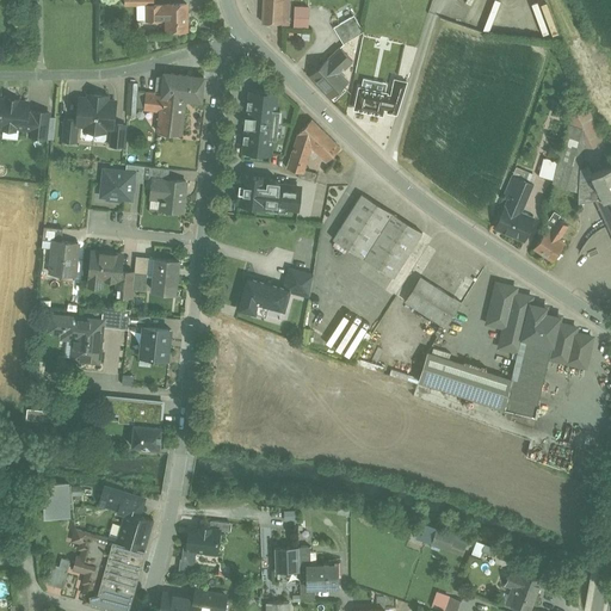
[(283,0),(263,0),(263,23),(283,24),(283,0)]
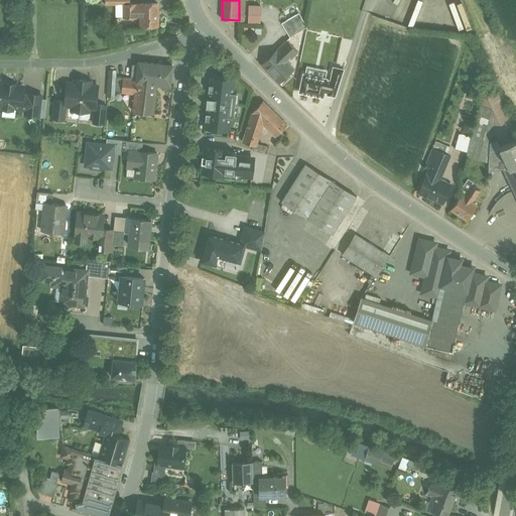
[(158,3),(141,3),(141,4),(124,4),(125,17),(136,16),(137,15),(141,15),(141,25),(158,25),(158,3)]
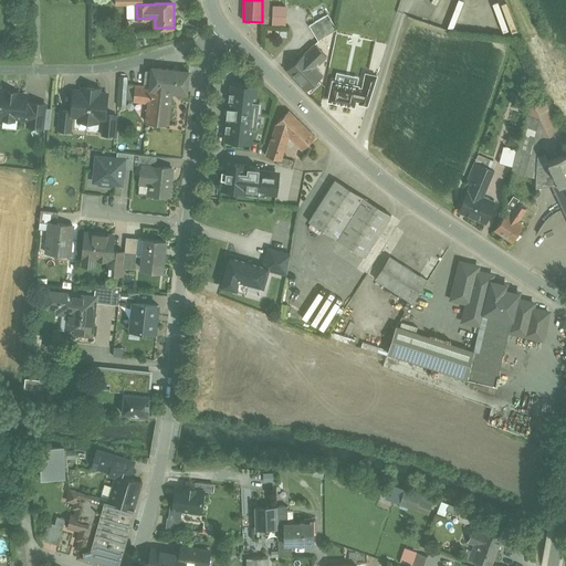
[(328,14),(310,24),(320,41),(337,30),(328,14)]
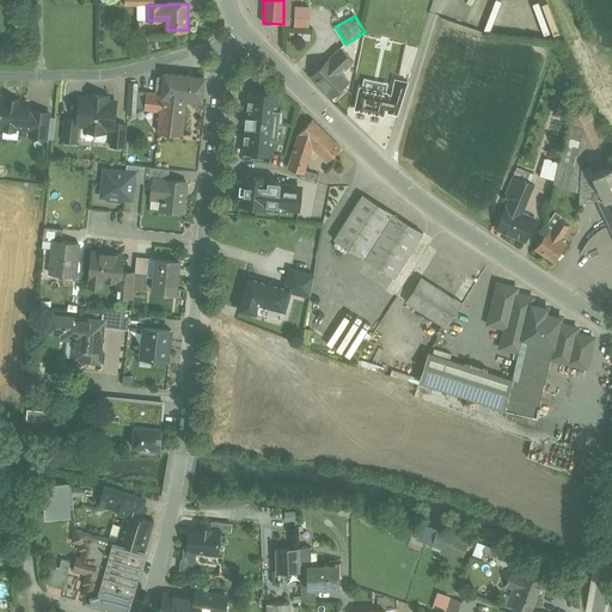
[(397,46),(375,41),(372,56),(393,61),(397,46)]
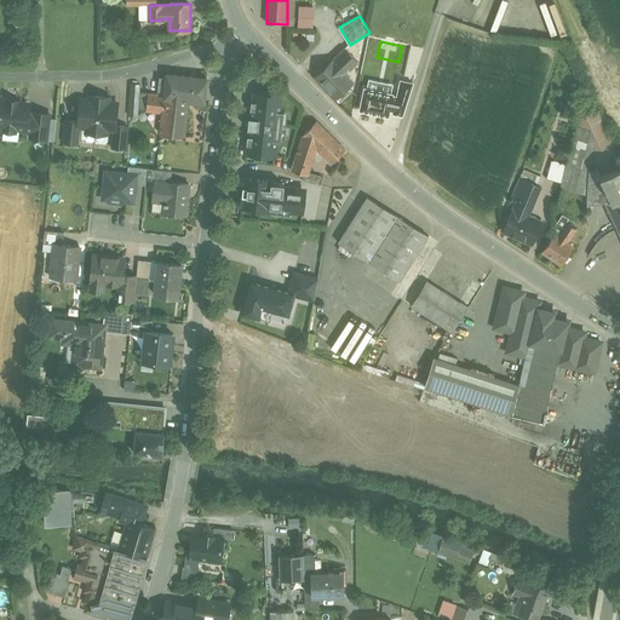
[(346,50),(316,78),(339,102),(351,91),(349,89),(354,82),(344,73),(349,68),(350,70),(359,63),(346,50)]
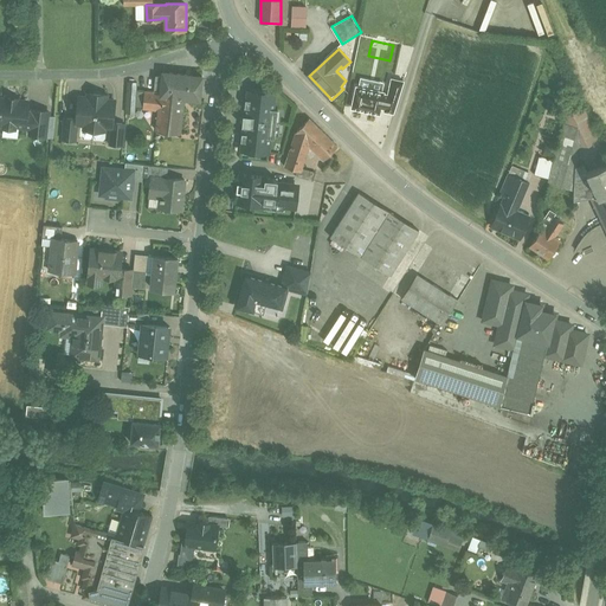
[(188,76),(163,73),(161,94),(159,110),(156,131),(180,134),(184,98),(199,101),(201,77),(197,77),(198,73),(189,72),(188,76)]
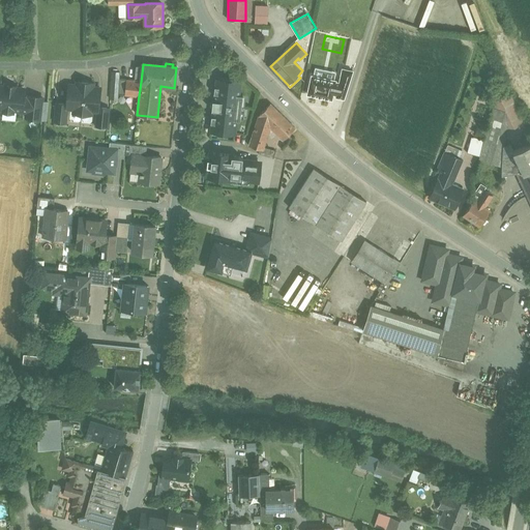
[(333,68),(310,63),(305,86),(310,87),(310,90),(331,94),(333,84),(330,83),(333,68)]
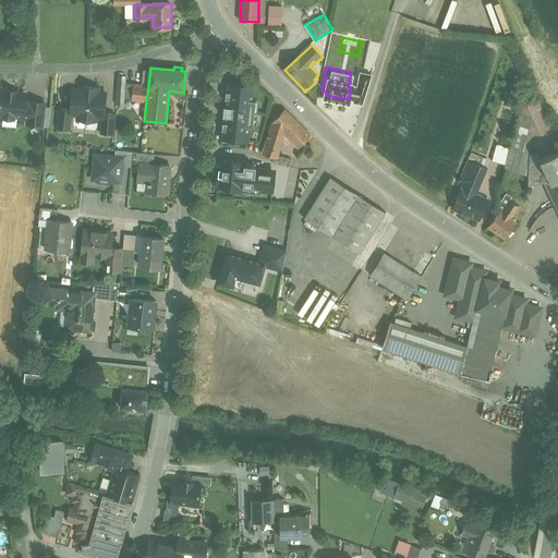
[(126,76),(118,75),(116,104),(124,104),(126,76)]
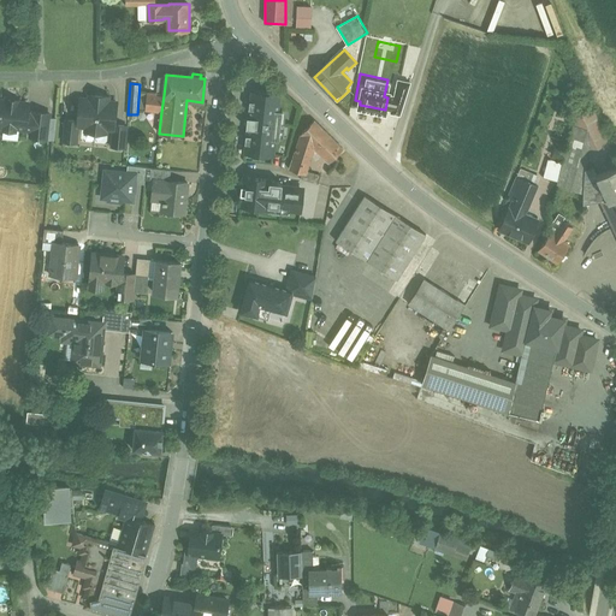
[(164,95),(147,93),(146,110),(161,112),(164,95)]
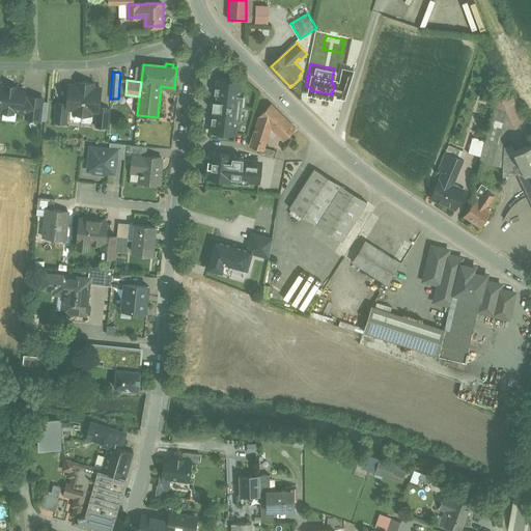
[(217,80),(212,132),(235,134),(241,83),(217,80)]
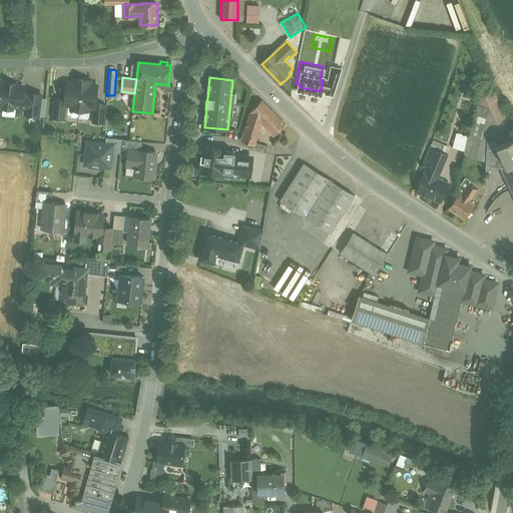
[(90,80),(74,78),(74,82),(67,81),(65,100),(65,104),(94,107),(95,107),(95,103),(97,84),(90,84),(90,80)]
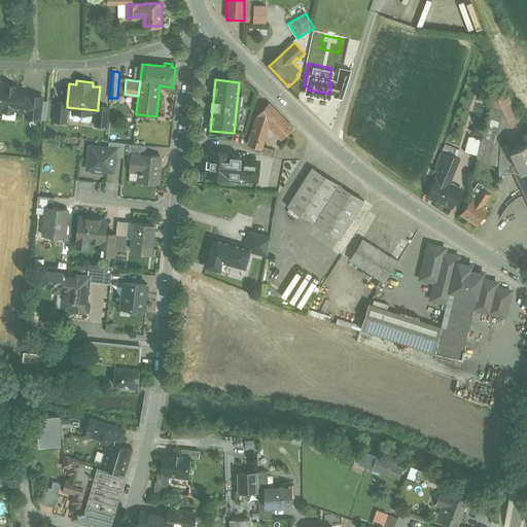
[(24,89),(15,88),(15,85),(6,84),(6,86),(0,85),(0,107),(3,108),(3,109),(13,110),(13,109),(27,110),(28,97),(23,96),(24,89)]
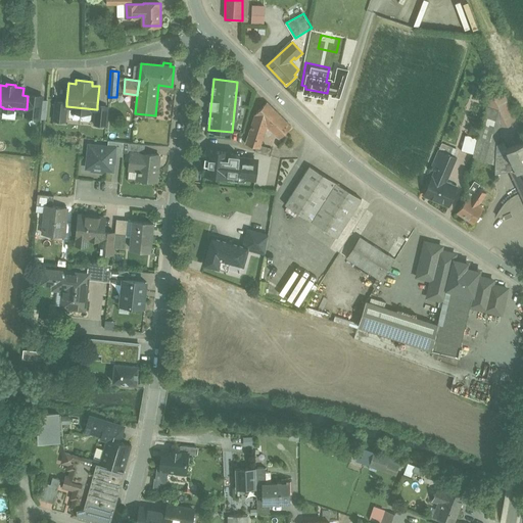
[(522,134),(504,93),(485,101),(487,106),(516,168),(514,170),(522,189),(522,134)]
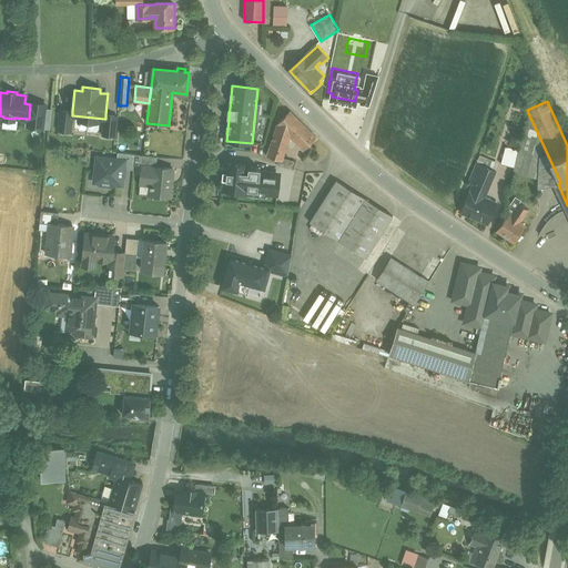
[(46,104),(31,102),(30,104),(29,119),(28,125),(43,127),(46,108),(46,104)]
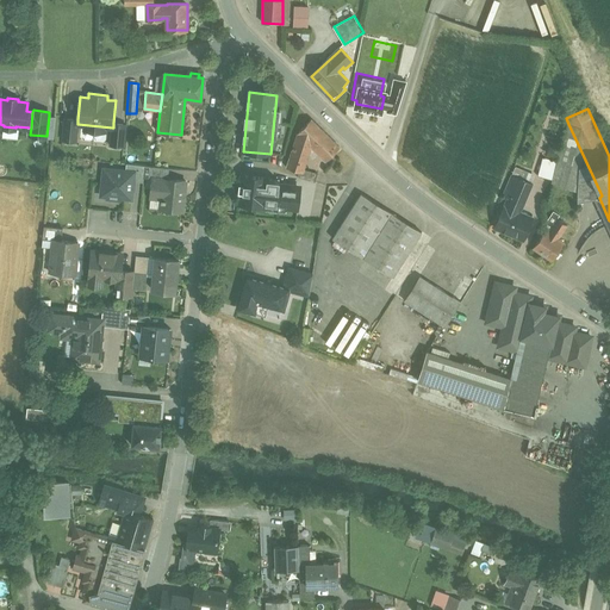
[(78,119),(64,118),(63,139),(76,141),(78,124),(78,119)]
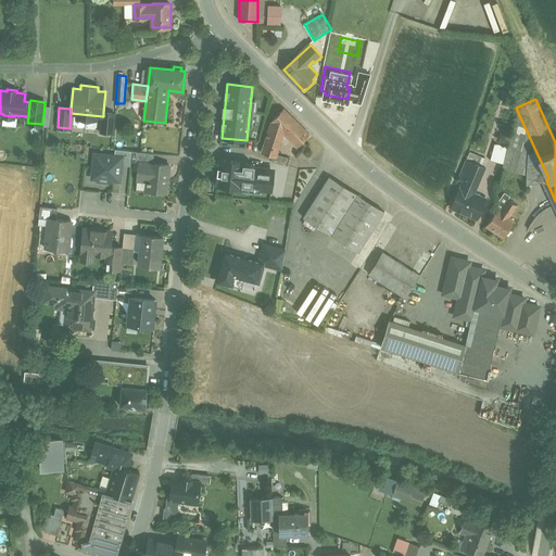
[(310,134),(285,109),(272,122),(281,130),(298,147),(310,134)]
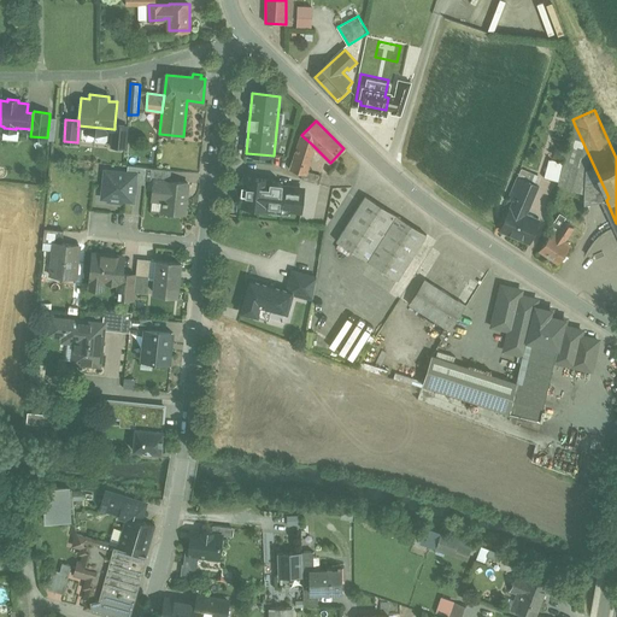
[(128,125),(115,124),(115,129),(113,129),(111,146),(125,147),(128,125)]
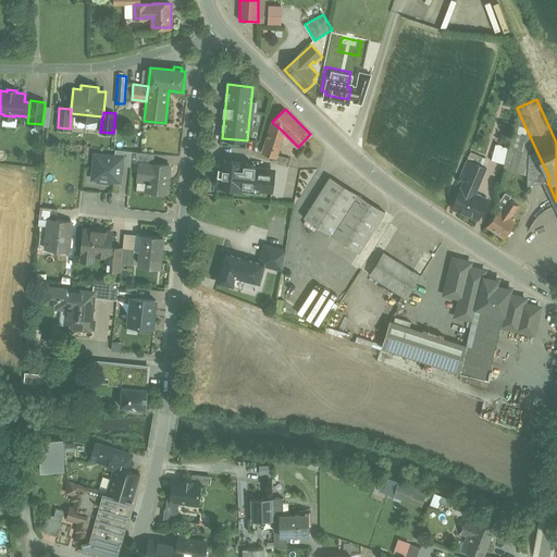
[(549,178),(519,113),(509,148),(505,164),(504,169),(529,175),(533,181),(547,181),(549,178)]
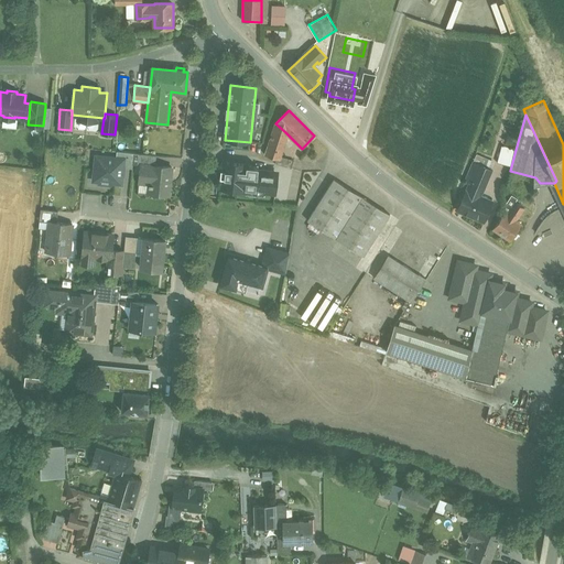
[(266,154),(266,155),(269,156),(277,159),(280,160),(281,156),(286,139),(283,137),(285,132),(275,123),(266,154)]
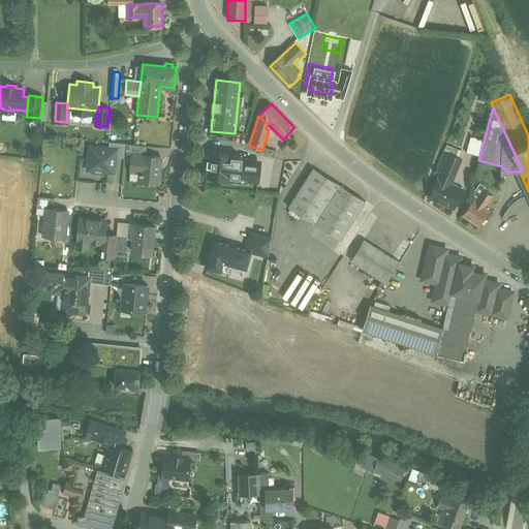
[(484,141),(471,136),(467,153),(479,156),(484,141)]
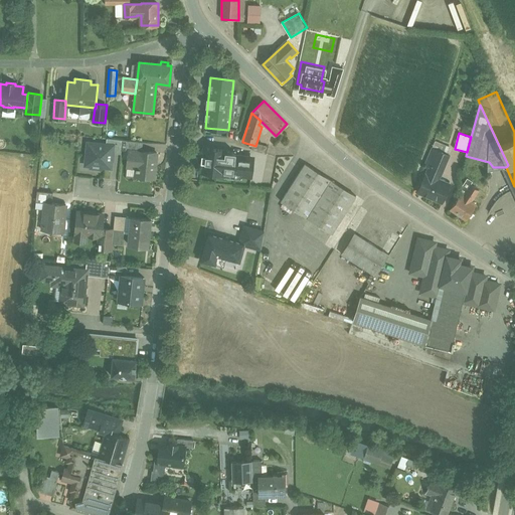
[(107,138),(106,142),(114,143),(114,152),(120,153),(121,139),(107,138)]
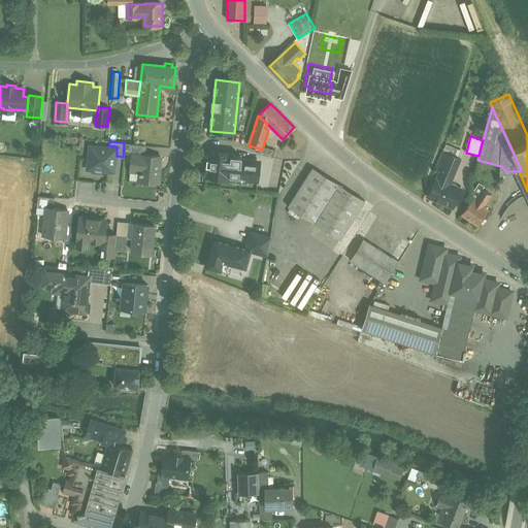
[(89,144),(87,168),(116,170),(117,156),(117,146),(108,145),(89,144)]
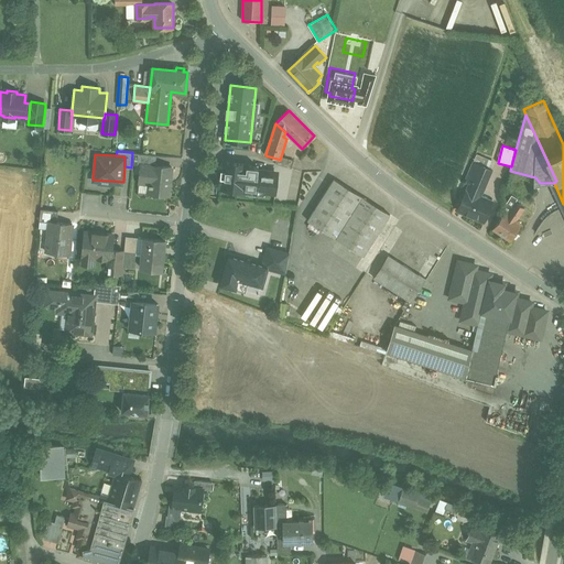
[(156,155),(139,154),(138,164),(142,165),(142,164),(155,165),(156,155)]
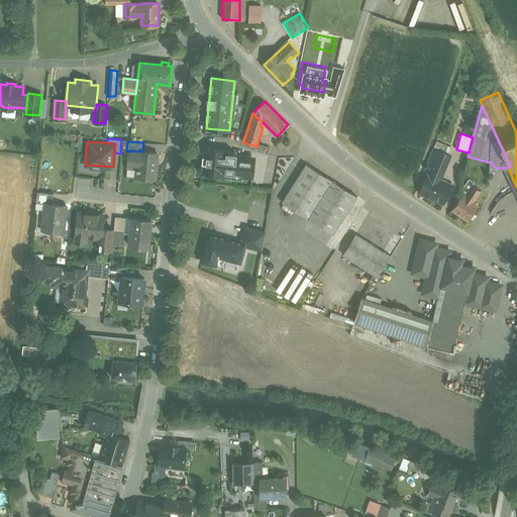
[(270,147),(257,143),(256,146),(253,145),(252,150),(268,154),(270,147)]
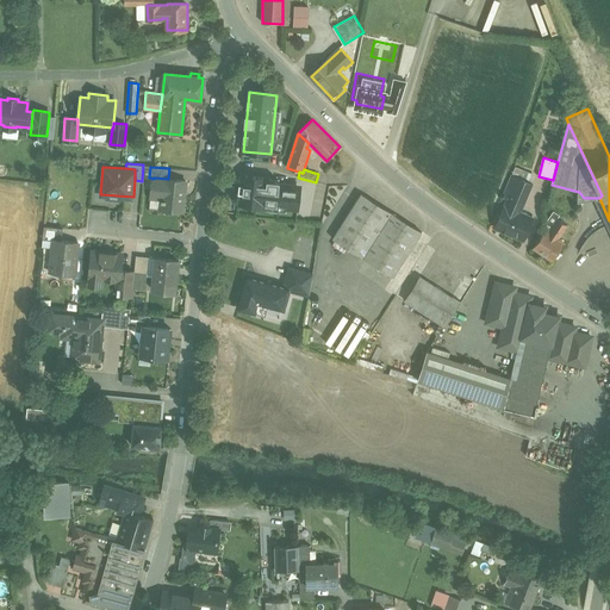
[(533,184),(512,175),(504,194),(509,197),(505,206),(521,213),(533,184)]
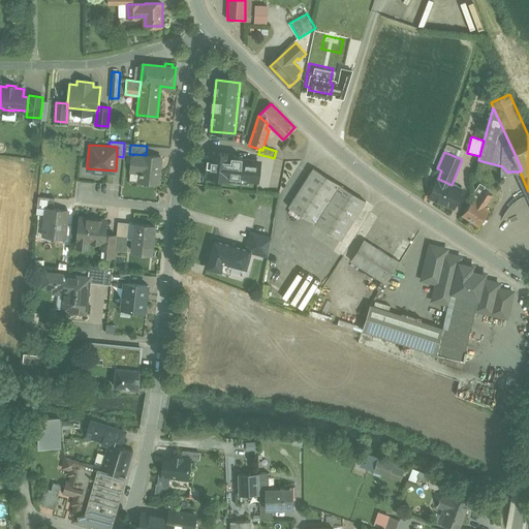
[(146,155),(133,154),(133,155),(131,167),(141,168),(141,173),(139,173),(139,174),(141,174),(139,181),(158,183),(160,169),(159,169),(160,156),(146,155)]
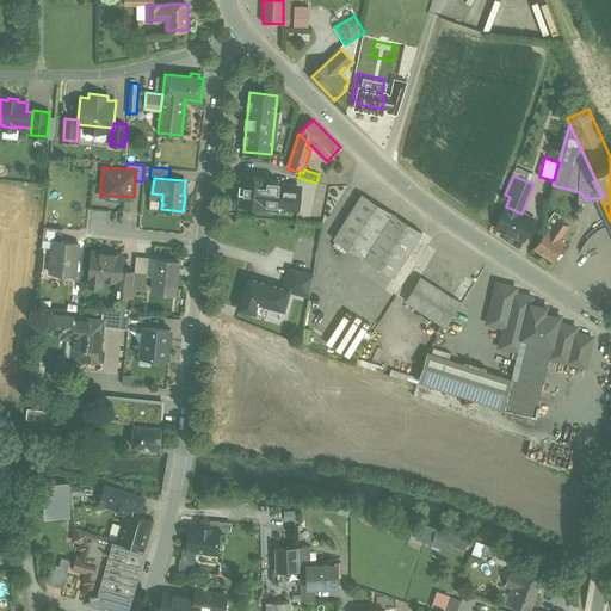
[(242,178),(240,202),(296,208),(300,185),(242,178)]
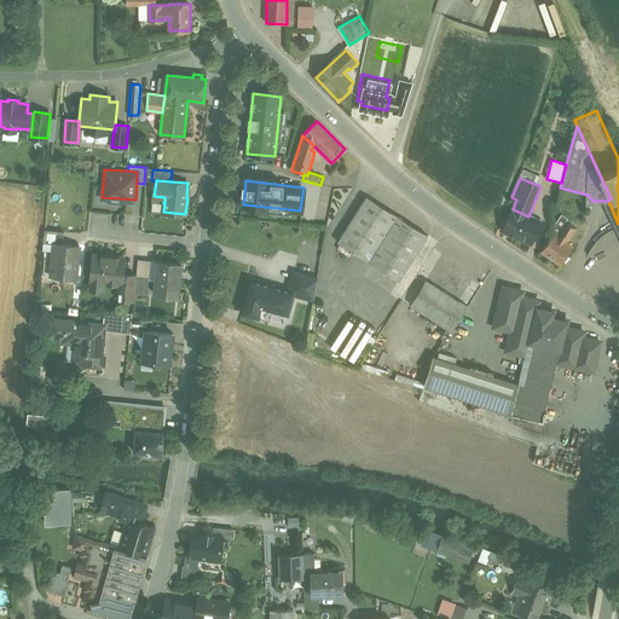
[(428,235),(366,196),(337,242),(399,281),(428,235)]
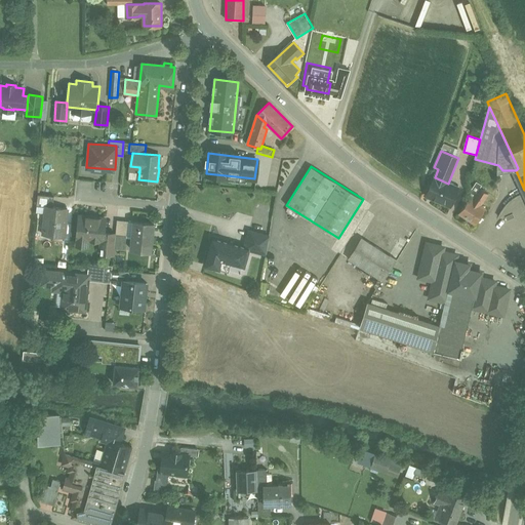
[(448,184),(435,177),(428,197),(451,206),(458,188),(448,184)]
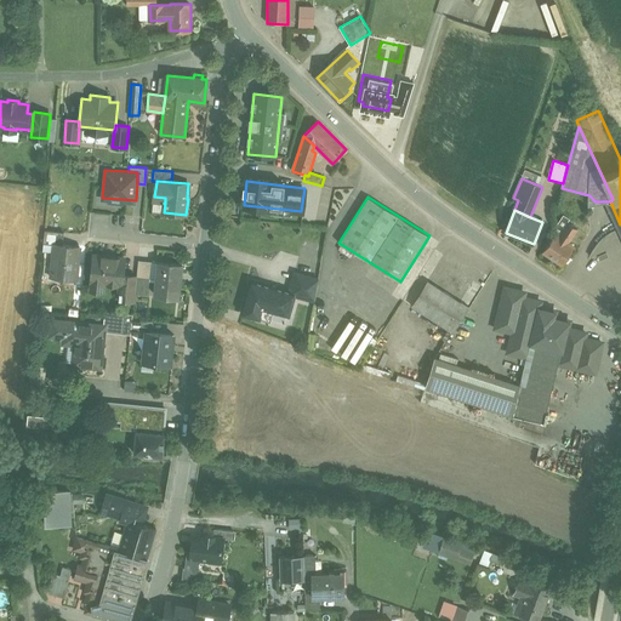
[(576,229),(567,223),(558,238),(568,244),(576,229)]
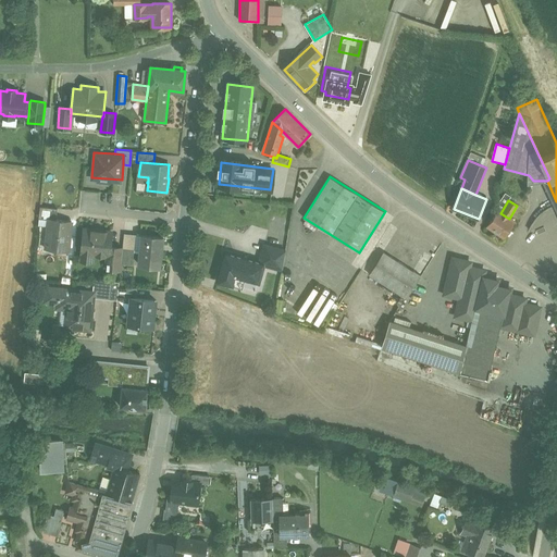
[(58,208),(40,207),(39,219),(49,220),(49,219),(57,220),(58,208)]
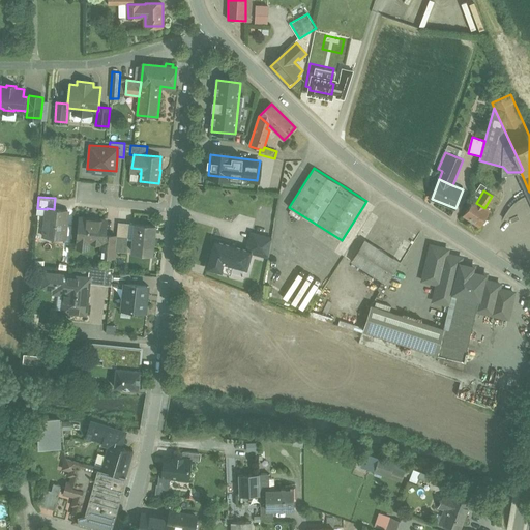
[(476,203),(472,201),(464,215),(481,226),(490,211),(484,208),(476,203)]
